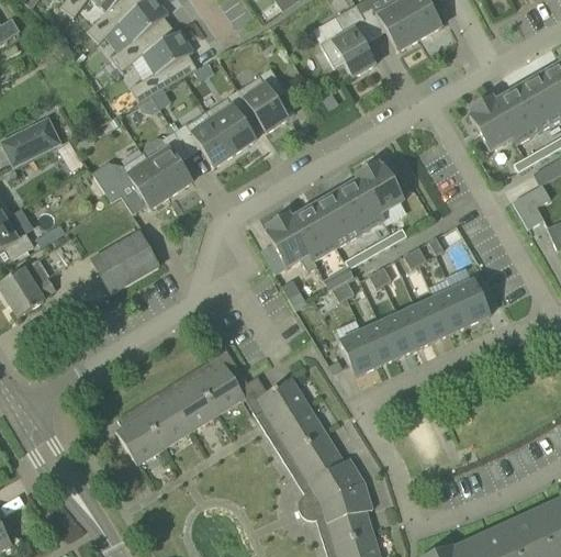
[(64,0),(59,7),(73,18),(86,0),(64,0)]
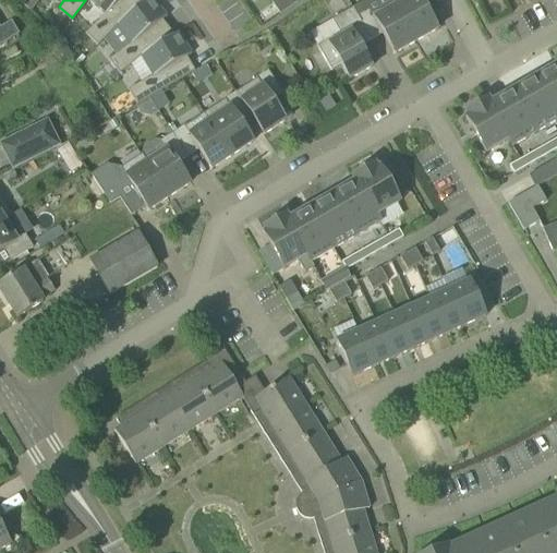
[(95,0),(106,10),(85,31),(98,43),(118,22),(143,0),(95,0)]
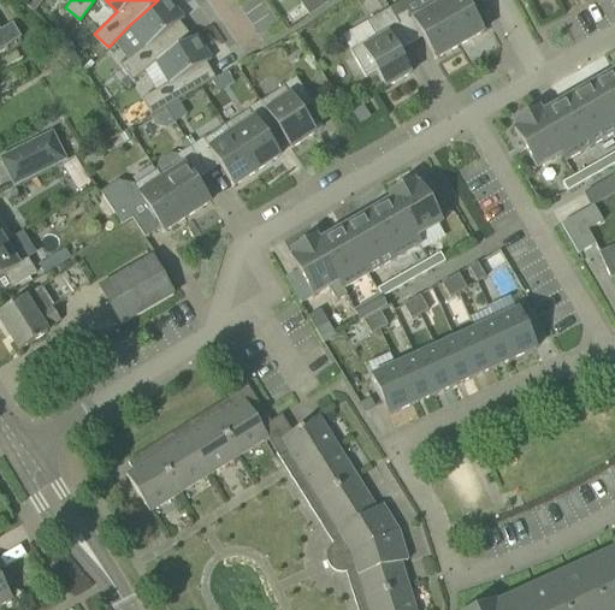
[(193,35),(175,12),(179,9),(172,0),(158,0),(130,24),(145,43),(120,63),(131,77),(157,59),(155,58),(193,35)]
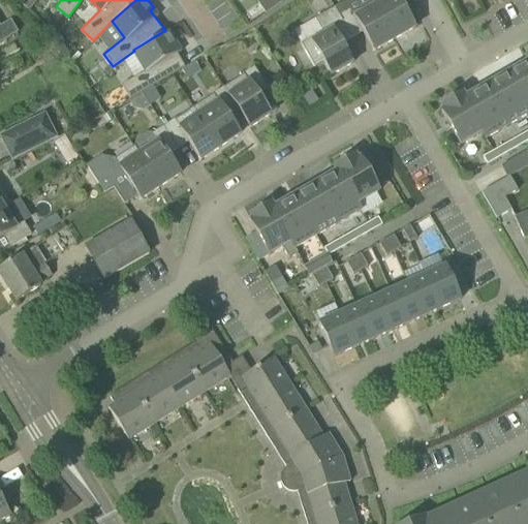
[(274,4),(271,0),(259,0),(265,9),(274,4)]
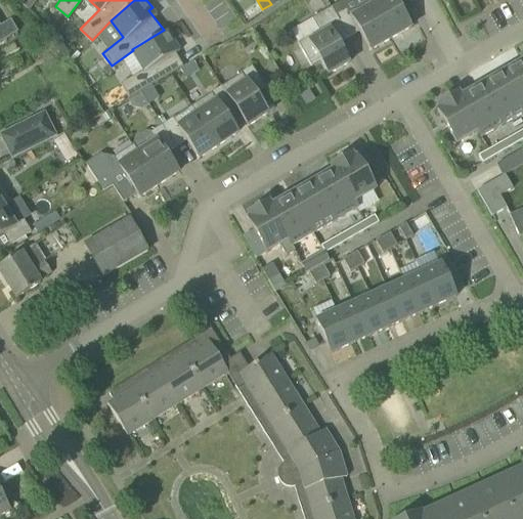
[(347,5),(335,11),(348,35),(359,28),(369,46),(368,47),(369,48),(390,36),(369,0),(366,0),(349,10),(347,5)]
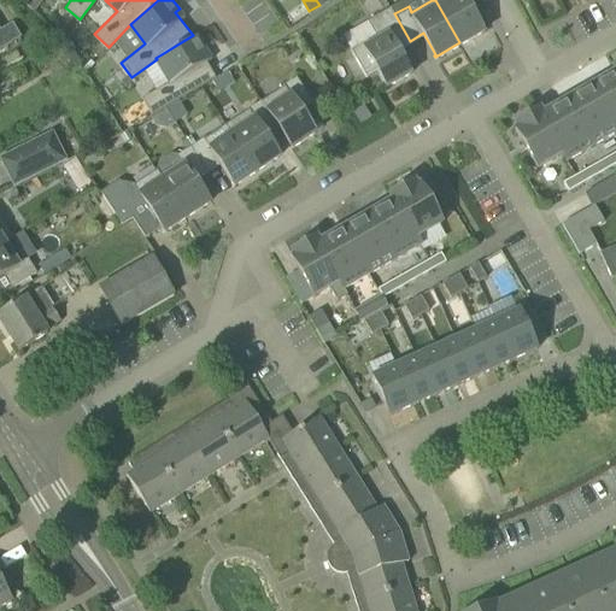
[(435,0),(459,42),(484,28),(484,27),(482,28),(470,6),(474,4),(471,0),(435,0)]
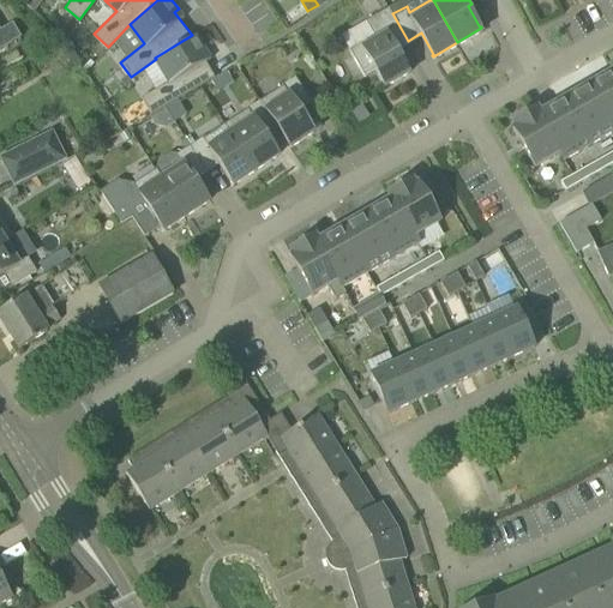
[(408,41),(392,13),(392,14),(388,5),(365,18),(373,34),(348,47),(364,73),(374,67),(384,84),(409,70),(408,68),(396,48),(408,41)]
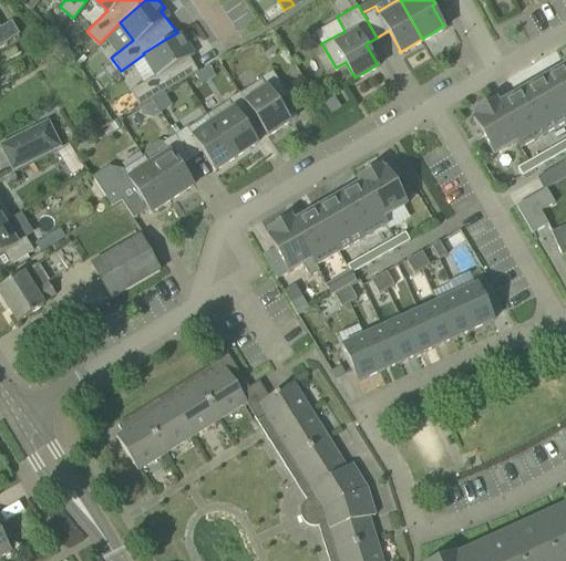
[(0,23),(0,43),(19,32),(12,20),(1,26),(0,23)]
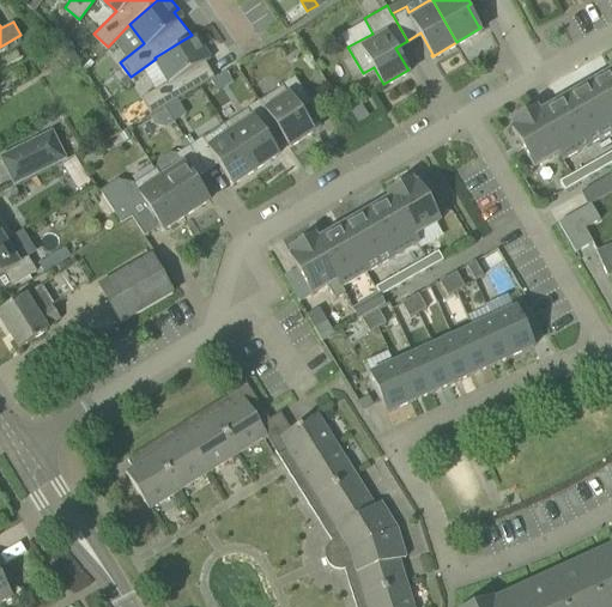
[(213,74),(201,52),(206,49),(197,32),(192,35),(155,58),(156,59),(168,79),(141,95),(151,111),(213,74)]
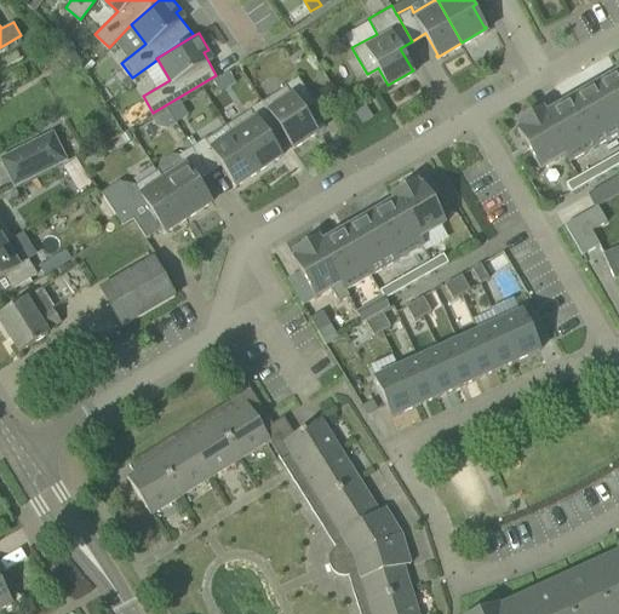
[(618,66),(617,67),(599,78),(618,113),(618,66)]
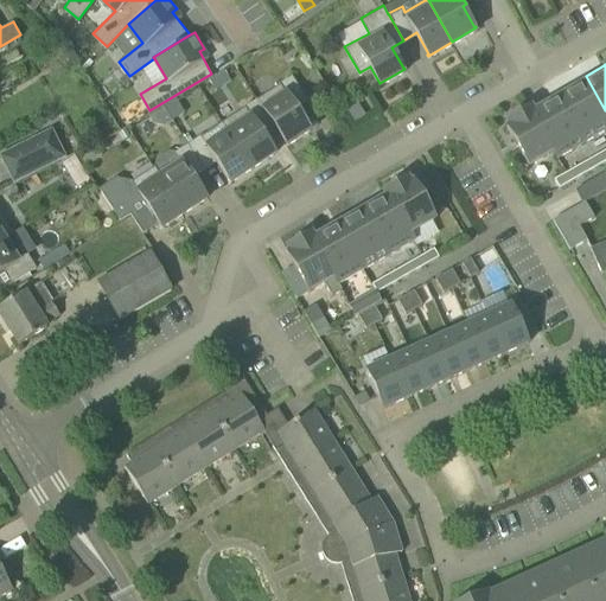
[(279,82),(256,97),(272,121),(286,142),(311,127),(310,126),(308,126),(295,106),(307,98),(291,72),(278,82),(279,82)]
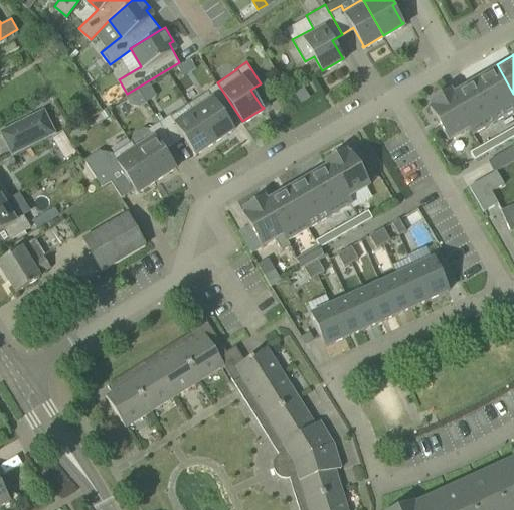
[(513,94),(497,64),(476,76),(499,117),(513,108),(513,94)]
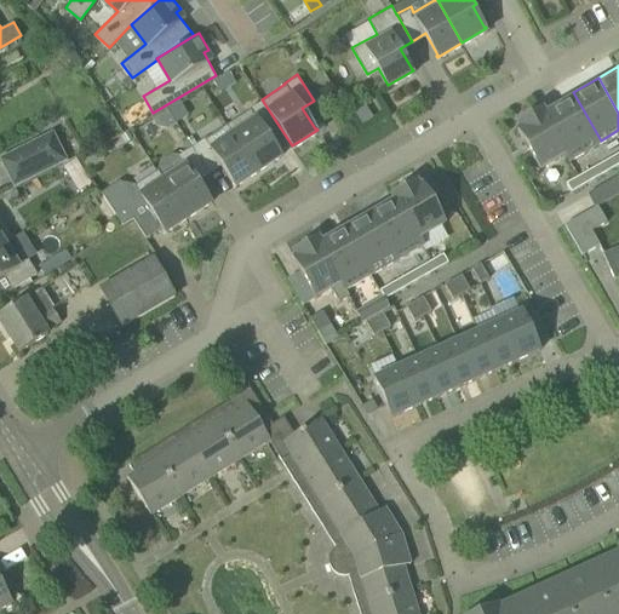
[(573,92),(543,109),(542,109),(566,151),(565,151),(568,159),(601,141),(573,92)]
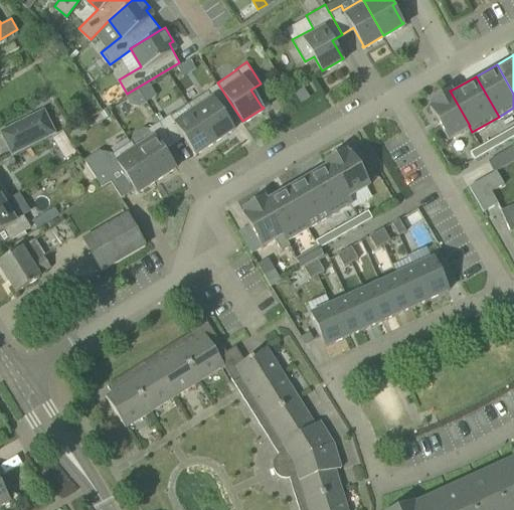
[(187,102),(190,106),(213,141),(233,127),(232,126),(231,127),(220,110),(230,103),(217,82),(217,81),(206,89),(206,90),(187,102)]
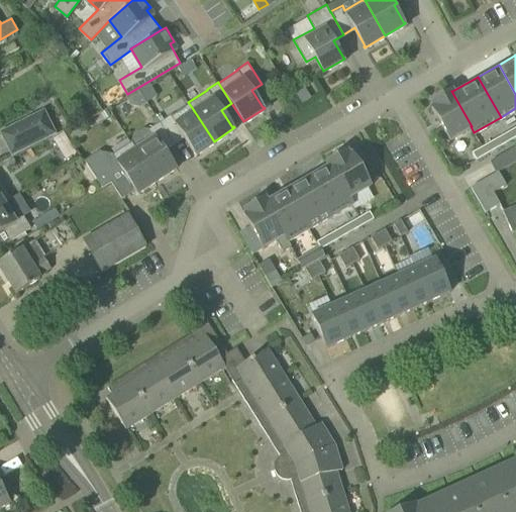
[(451,91),(452,91),(451,89),(430,101),(433,105),(431,106),(449,138),(471,126),(472,126),(451,91)]
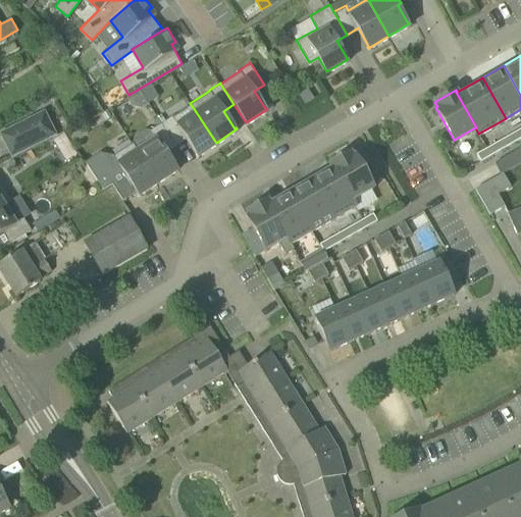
[(171,114),(161,121),(175,144),(186,137),(197,154),(196,154),(197,155),(216,143),(193,107),(175,119),(171,114)]
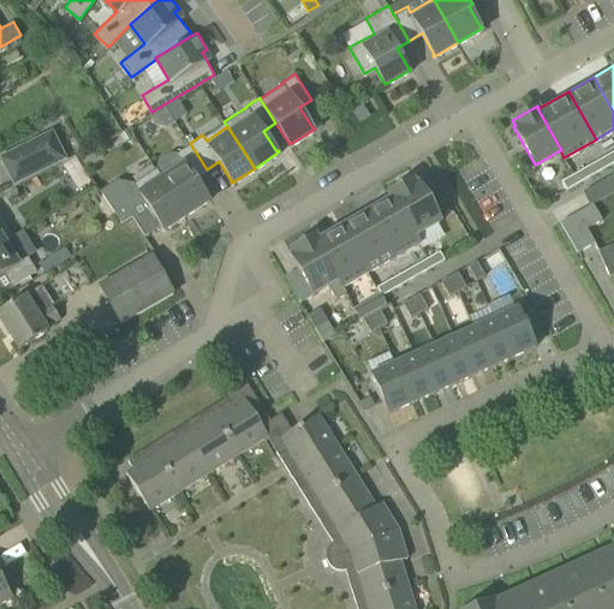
[(0,154),(0,155),(15,184),(65,157),(52,129),(0,154)]
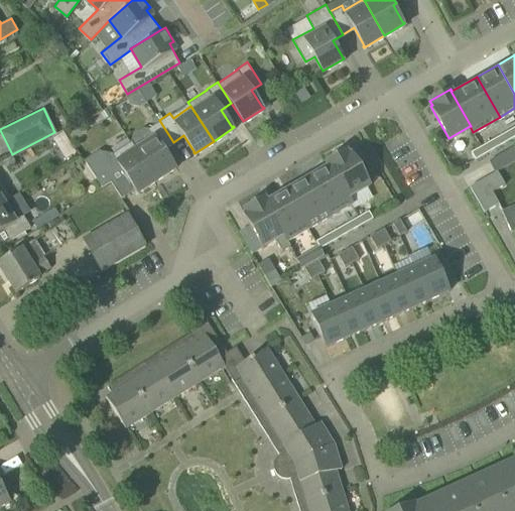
[(144,127),(132,134),(131,140),(136,148),(156,178),(175,166),(174,165),(163,148),(173,142),(159,120),(148,127),(144,127)]
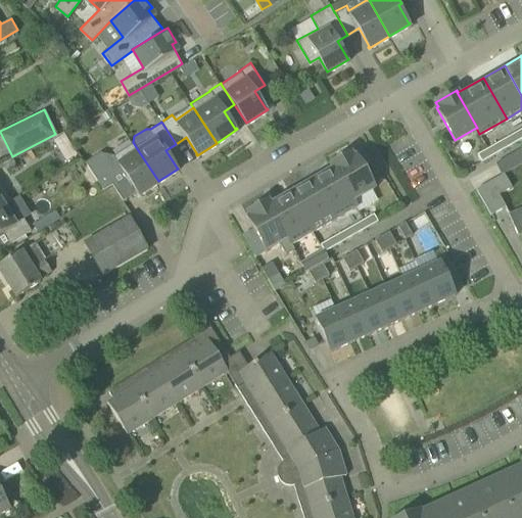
[(521,131),(520,128),(509,134),(513,141),(521,136),(521,131)]
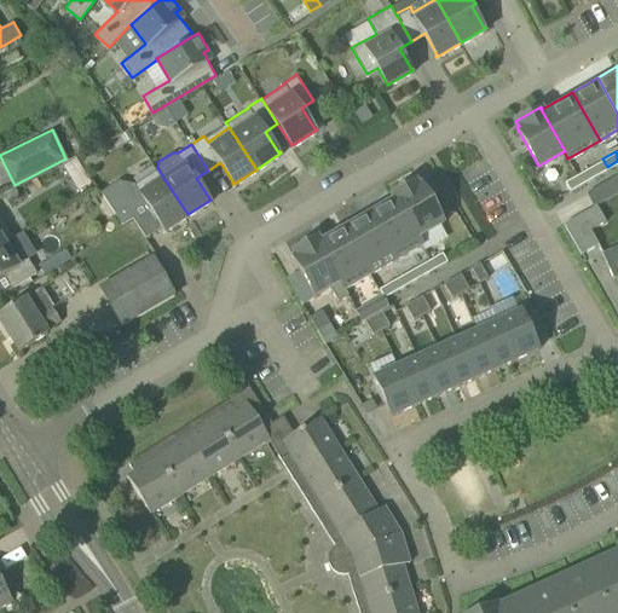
[(76,156),(63,165),(71,178),(85,171),(76,156)]
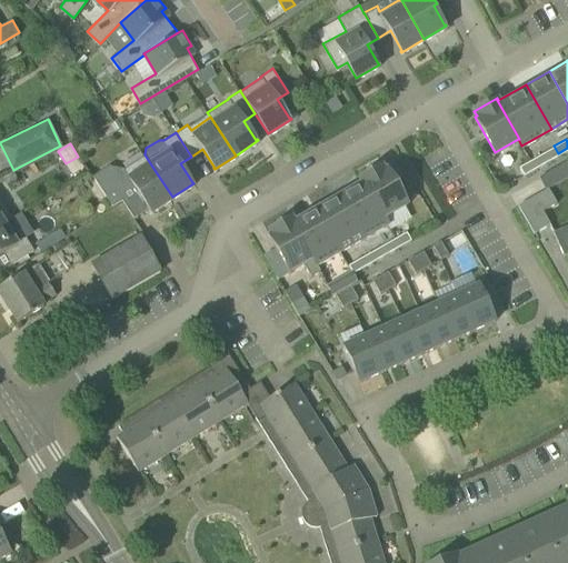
[(554,146),(542,152),(547,160),(558,153),(554,146)]
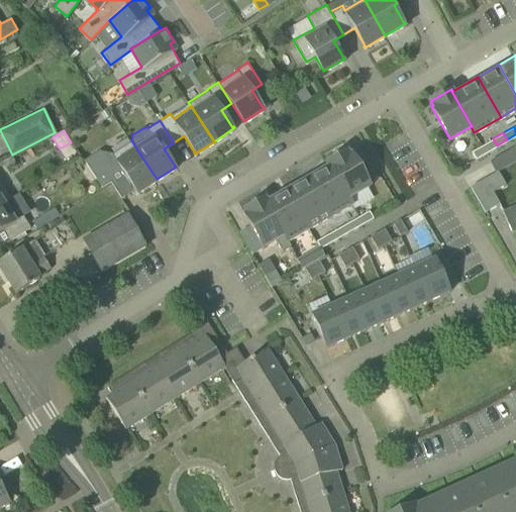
[(493,138),(483,144),(487,151),(497,145),(493,138)]
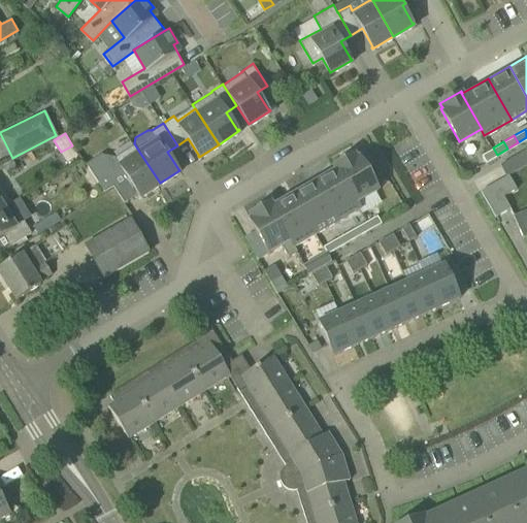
[(160,183),(139,152),(134,143),(114,156),(113,155),(102,163),(117,185),(128,177),(139,195),(138,195),(139,196),(160,183)]
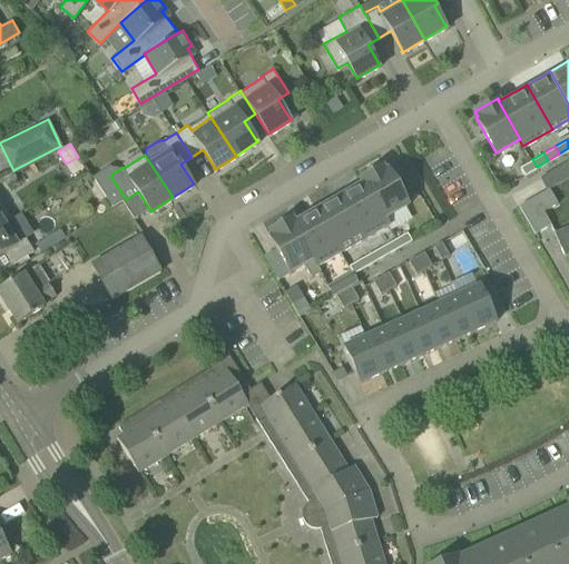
[(537,167),(532,159),(520,166),(525,174),(537,167)]
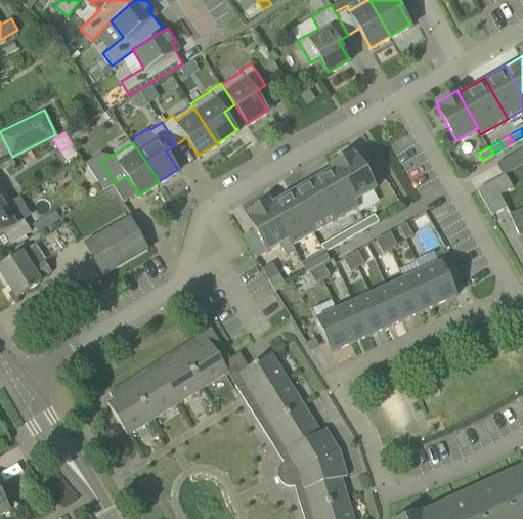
[(496,162),(503,173),(505,172),(522,161),(522,147),(496,162)]
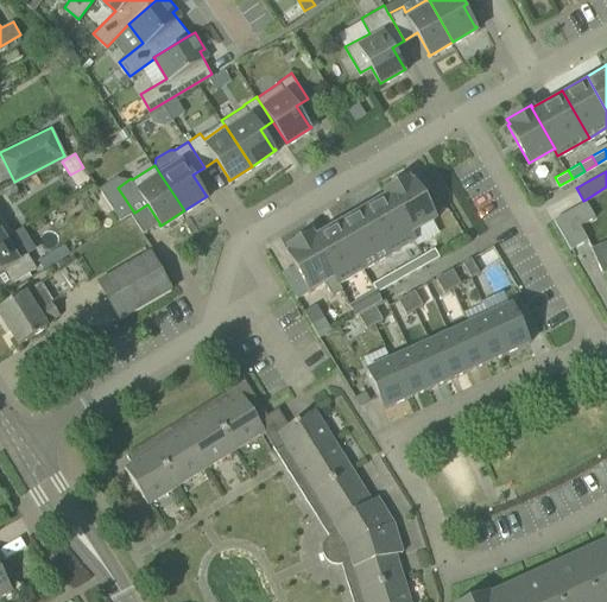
[(384,190),(384,192),(386,191),(410,232),(411,232),(435,217),(412,178),(410,181),(408,176),(384,190)]
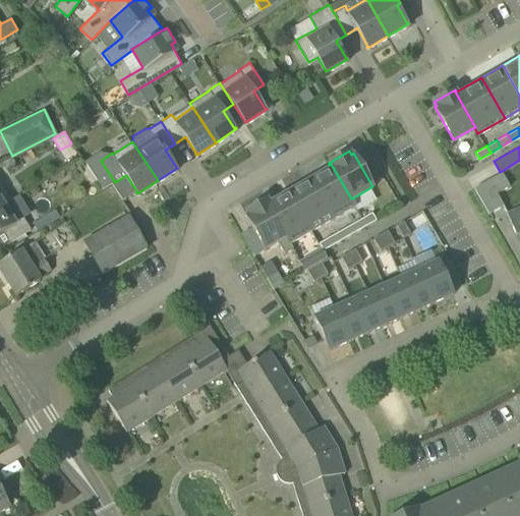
[(329,165),(309,176),(333,217),(355,205),(352,198),(351,198),(331,164),(329,165)]
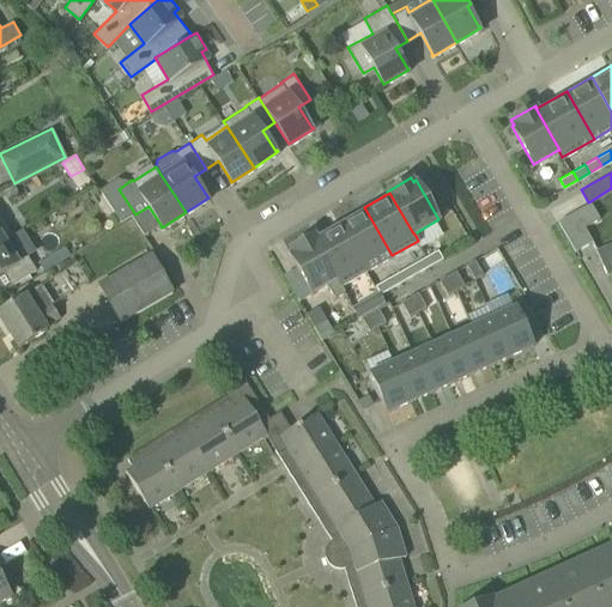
[(585,225),(600,217),(591,201),(588,202),(558,219),(575,249),(593,240),(585,225)]
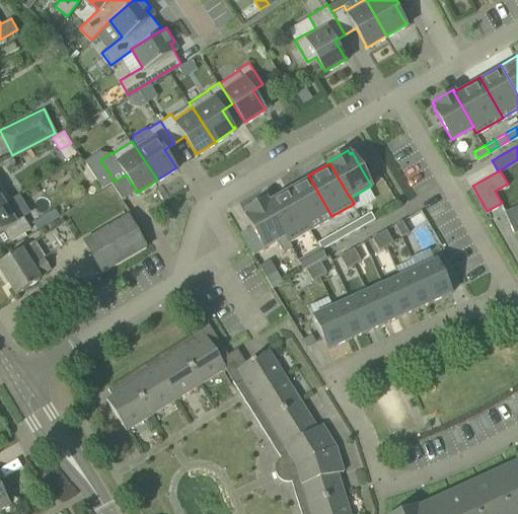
[(308,175),(287,188),(310,228),(331,216),(308,175)]
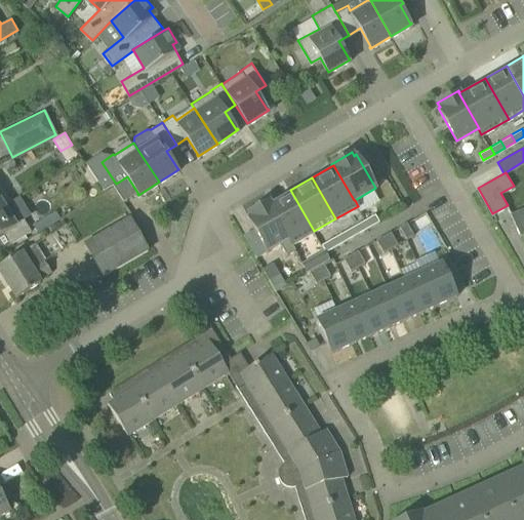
[(0,206),(7,203),(11,200),(0,183),(0,206)]
